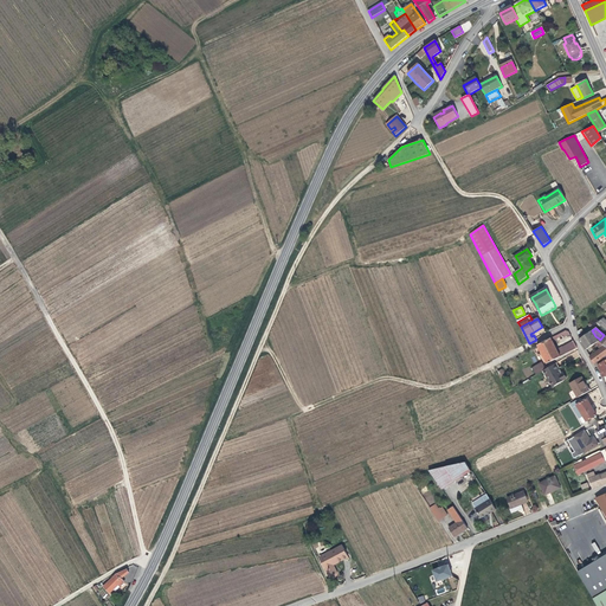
[(592,330),(586,334),(591,341),(595,336),(592,330)]
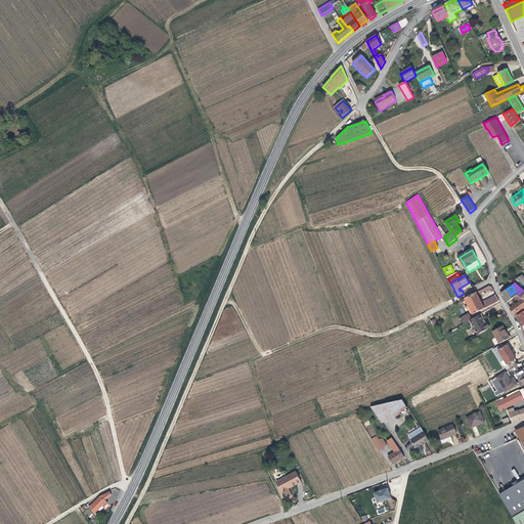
[(507,289),(499,294),(506,303),(509,301),(507,298),(511,295),(507,289)]
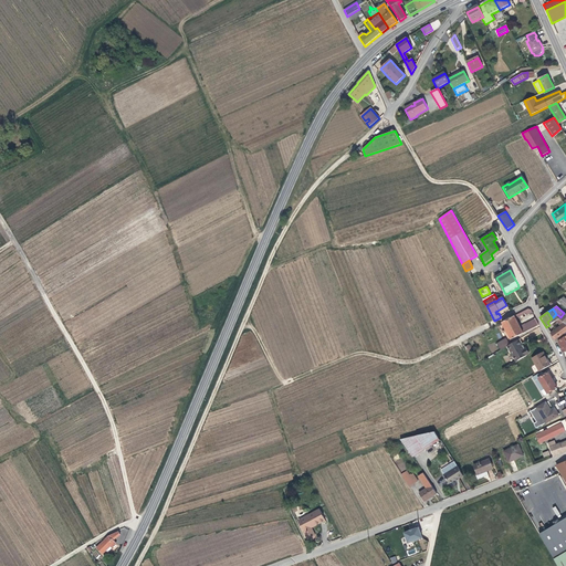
[(524,315),(522,313),(500,324),(501,326),(503,326),(511,341),(538,325),(535,320),(520,327),(516,320),(524,315)]
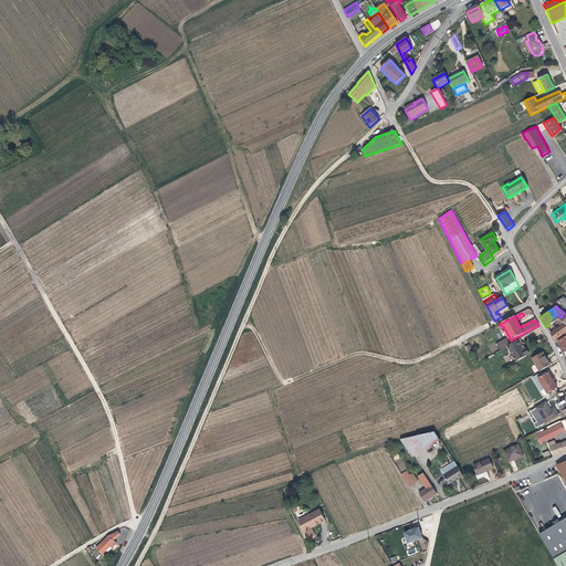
[(564,323),(551,334),(554,339),(565,331),(565,322),(561,317),(559,316),(558,317),(564,323)]
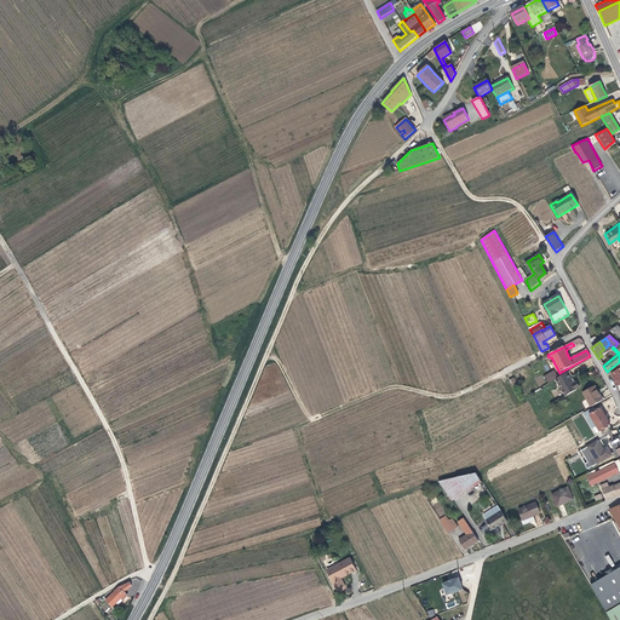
[(549,384),(561,378),(560,375),(558,377),(555,372),(545,377),(549,384)]
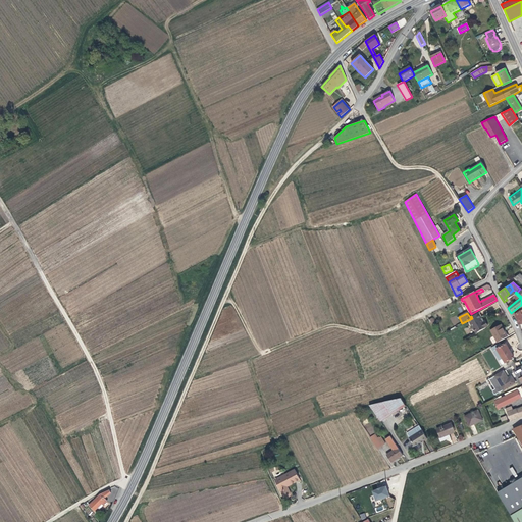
[(468,320),(476,334),(488,327),(486,322),(483,324),(478,314),(472,318),(468,320)]
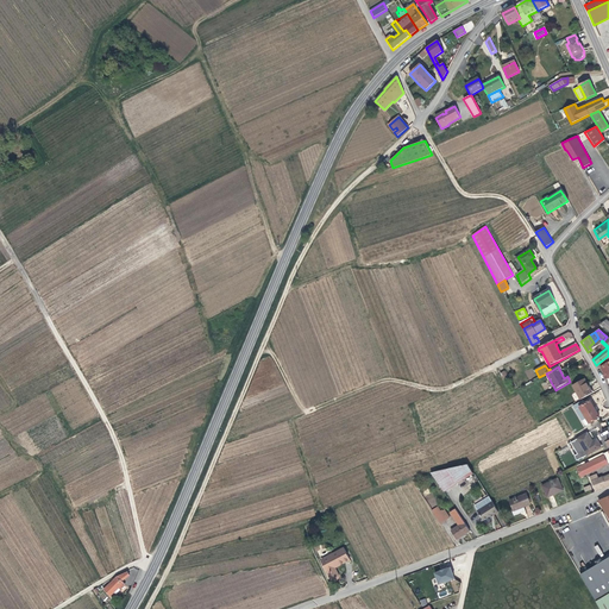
[(575,385),(582,400),(594,394),(585,380),(575,385)]
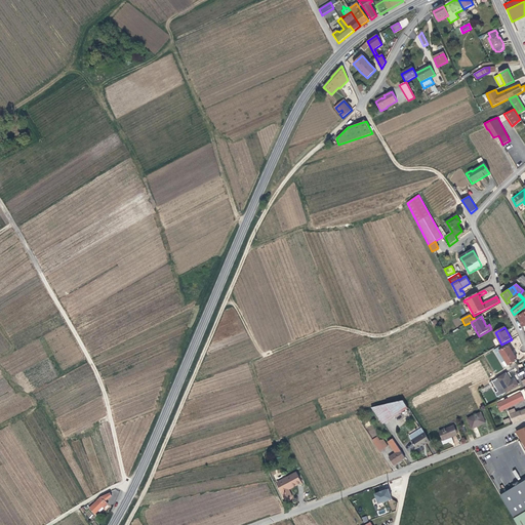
[(503,348),(495,352),(505,368),(518,362),(510,348),(506,351),(505,350),(503,348)]
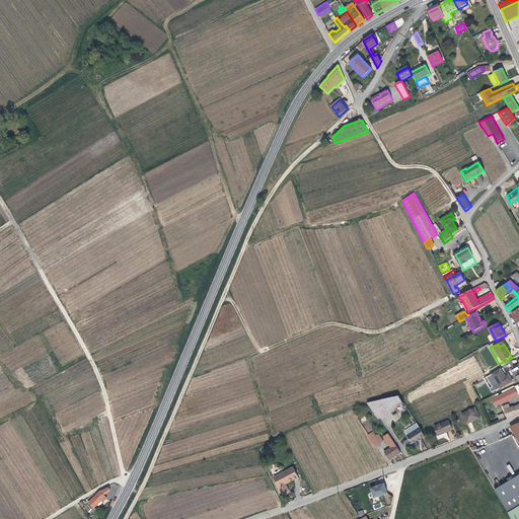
[(505,373),(503,368),(492,375),(501,388),(512,381),(509,377),(510,376),(508,372),(505,373)]
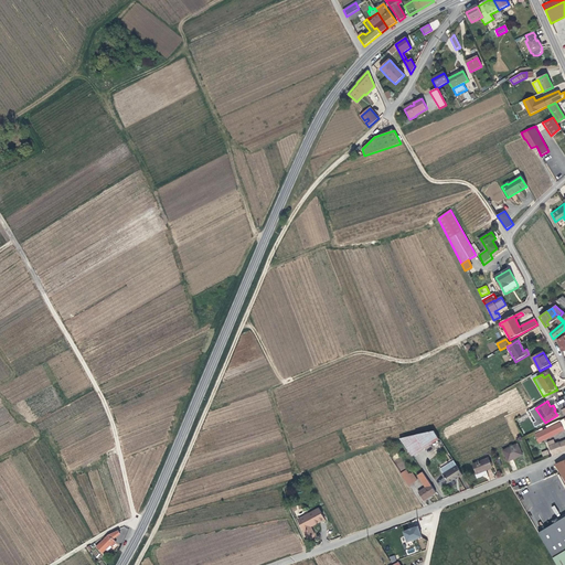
[(536,434),(540,443),(564,430),(561,423),(536,434)]
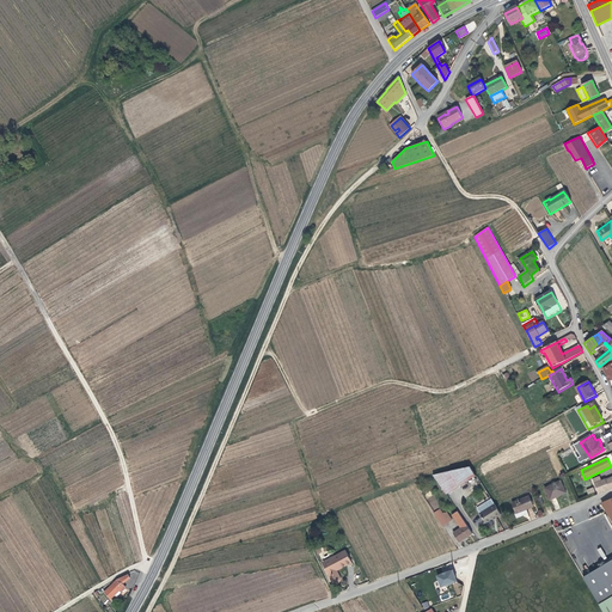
[(447,495),(460,487),(476,477),(471,469),(451,472),(447,472),(434,476),(447,495)]
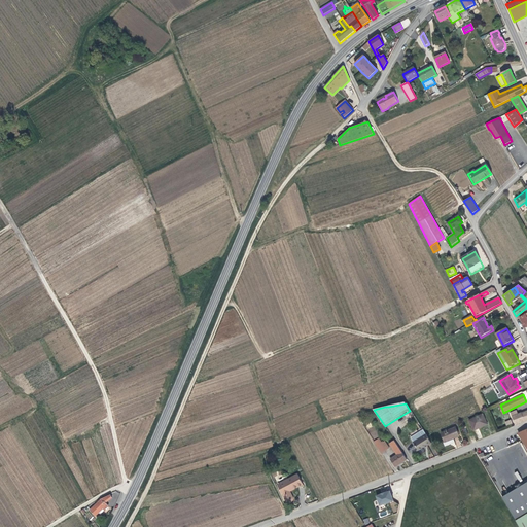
[(526,418),(526,411),(522,414),(522,413),(518,415),(516,411),(512,413),(511,414),(515,423),(515,424),(526,418)]
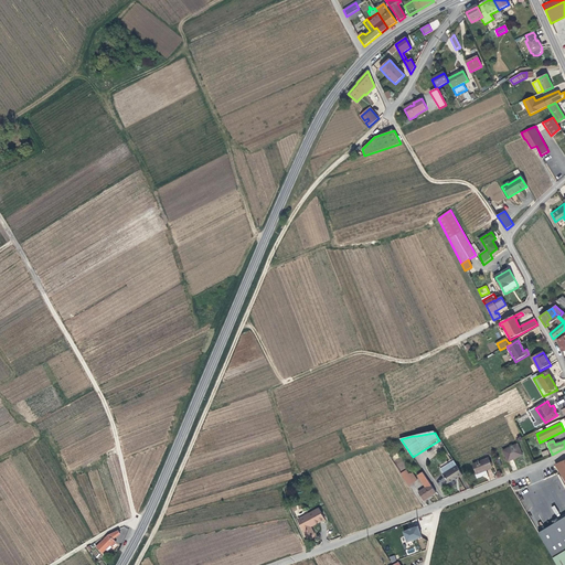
[(523,456),(518,445),(503,451),(509,462),(523,456)]
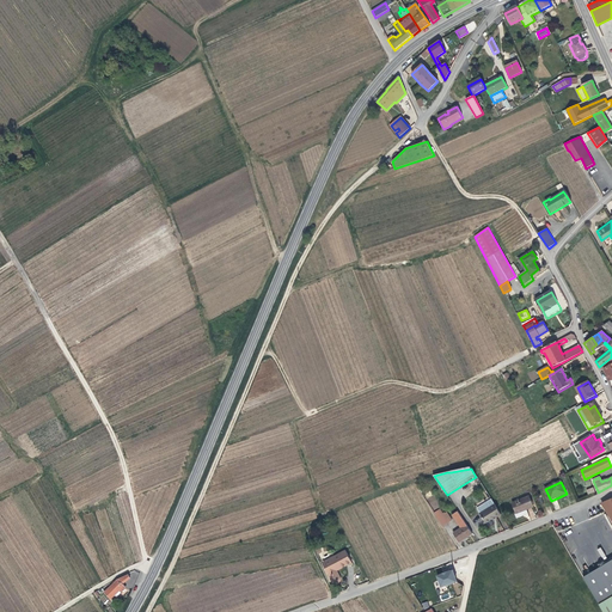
[(513,505),(516,515),(526,510),(533,508),(528,497),(513,505)]
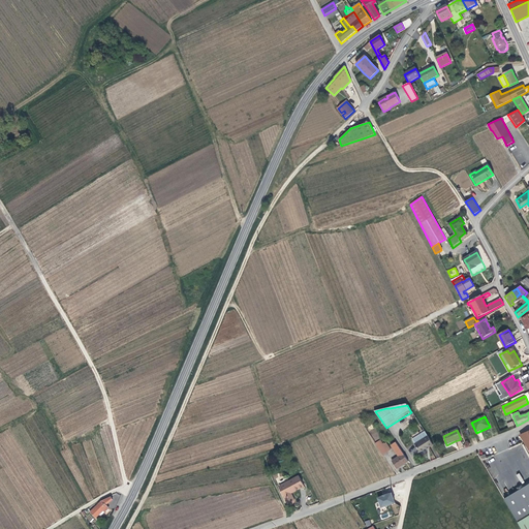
[(429,448),(433,445),(428,436),(415,444),(419,453),(428,447),(429,448)]
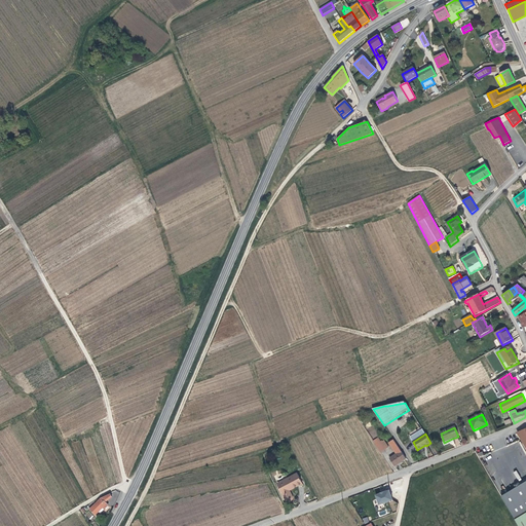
[(377,439),(373,441),(380,452),(384,449),(380,443),(379,443),(377,439)]
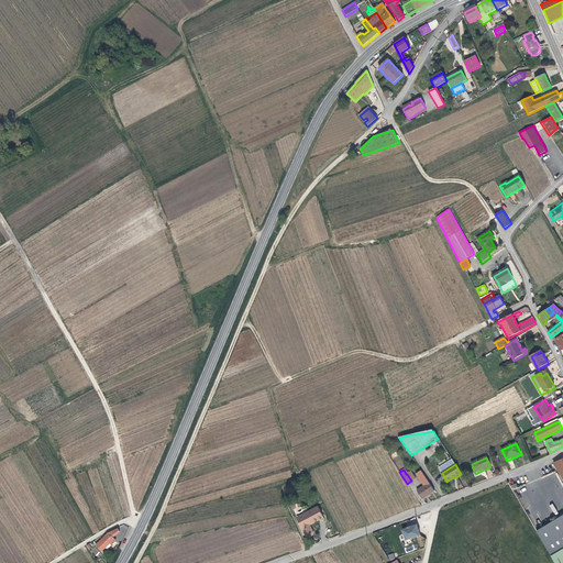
[(423,499),(435,492),(421,472),(417,474),(424,486),(418,492),(423,499)]
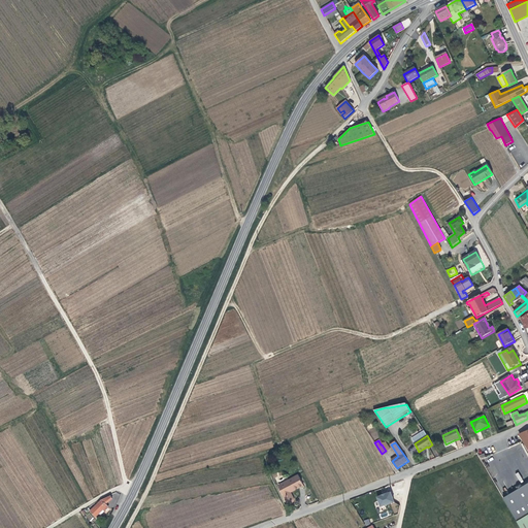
[(294,499),(291,493),(300,488),(304,486),(299,477),(299,475),(295,477),(279,486),(283,491),(282,492),(286,501),(287,503),(294,499)]
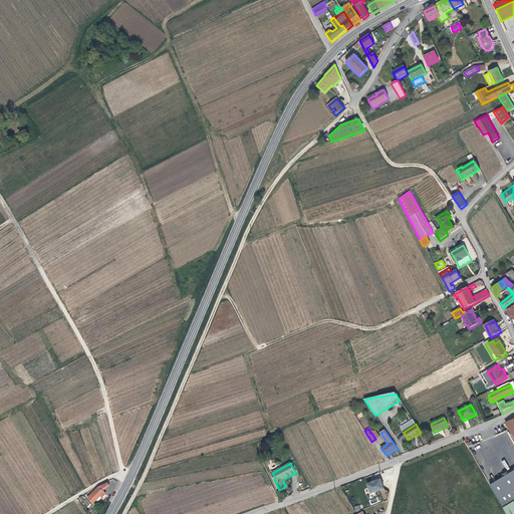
[(513,513),(513,475),(510,478),(509,475),(507,473),(503,475),(504,478),(506,480),(497,486),(492,489),(507,513),(513,513)]
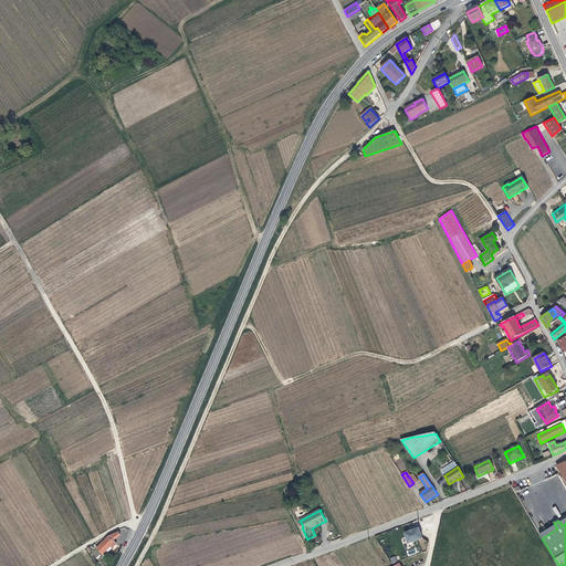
[(555,526),(545,532),(547,535),(557,528),(555,526)]
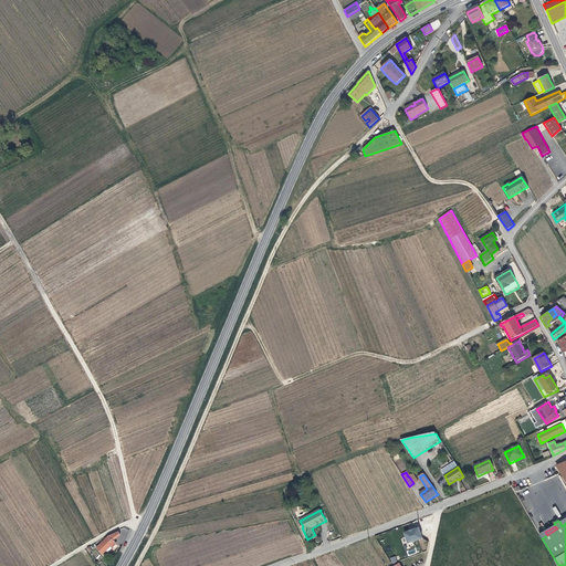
[(422,538),(419,528),(415,530),(413,530),(409,531),(410,532),(405,534),(409,544),(422,538)]
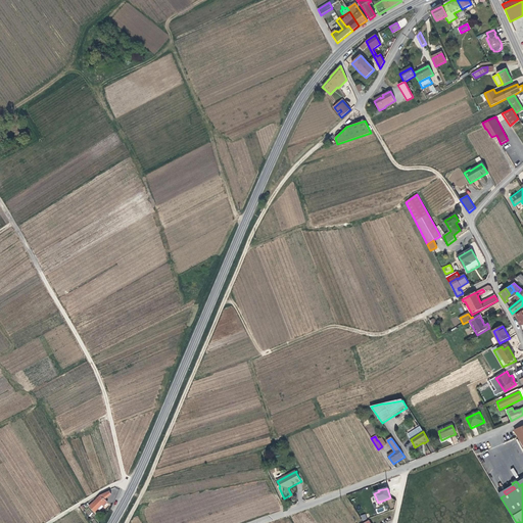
[(105,504),(102,500),(111,496),(110,491),(100,494),(101,497),(92,503),(93,504),(88,507),(92,513),(97,510),(103,506),(103,507),(106,505),(105,504)]
